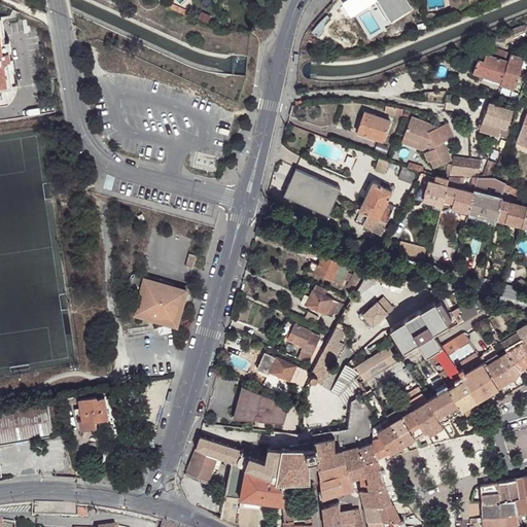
[(402,0),(379,0),(391,22),(412,9),(406,0),(405,0),(403,1),(402,0)]
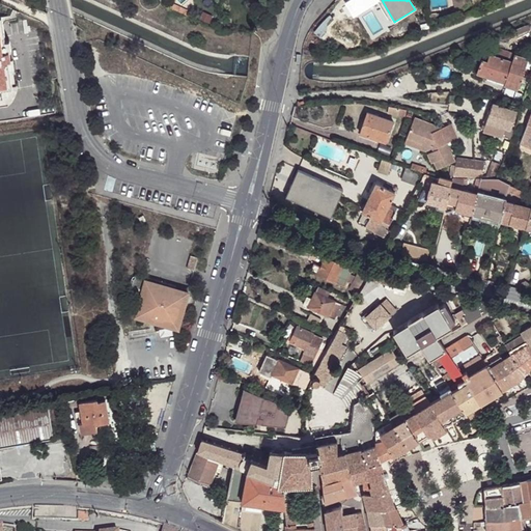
[(450,0),(455,9),(474,3),(473,0),(450,0)]
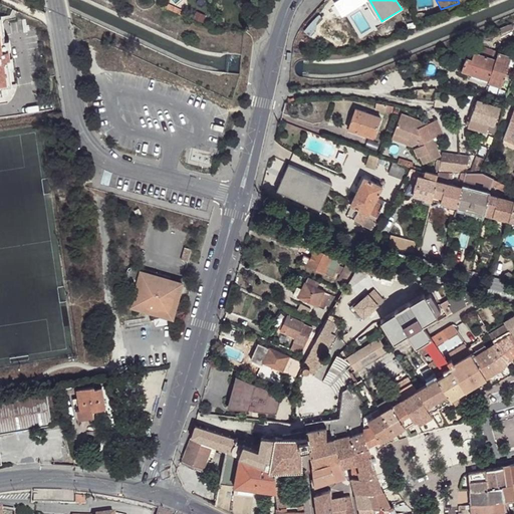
[(166,8),(179,14),(181,9),(168,3),(166,8)]
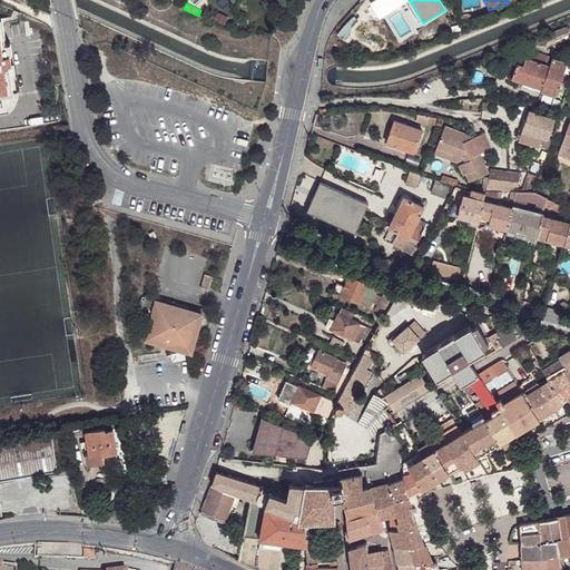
[(10,13),(0,15),(0,16),(1,25),(5,19),(16,18),(19,9),(12,7),(10,13)]
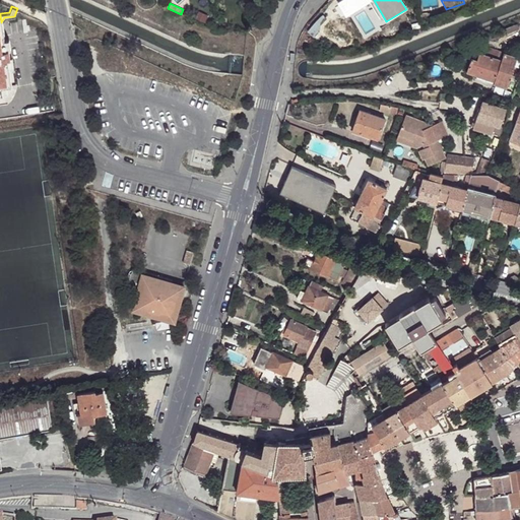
[(0,84),(2,84),(11,82),(8,66),(7,57),(10,56),(8,48),(6,48),(4,38),(1,22),(0,14),(0,84)]
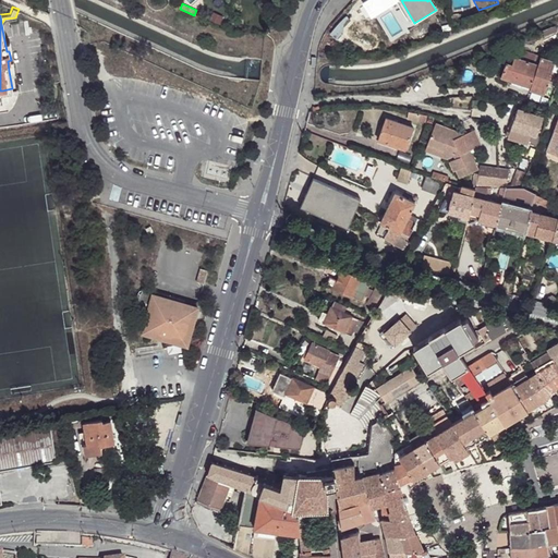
[(346,16),(336,27),(338,29),(341,25),(343,27),(349,20),(346,16)]
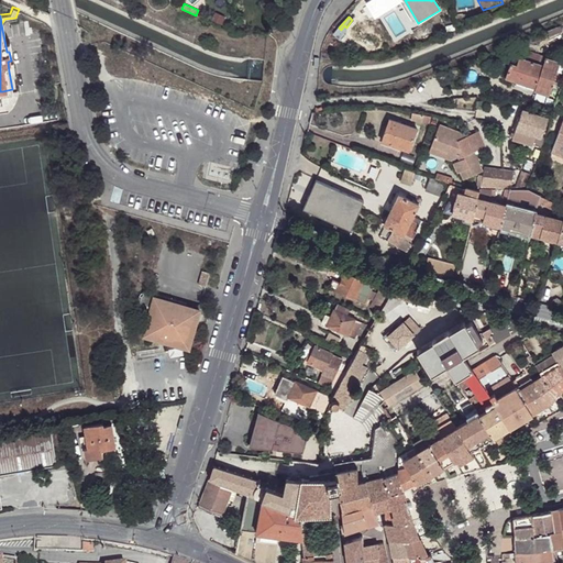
[(341,30),(339,28),(332,34),(339,41),(346,28),(344,25),(341,30)]
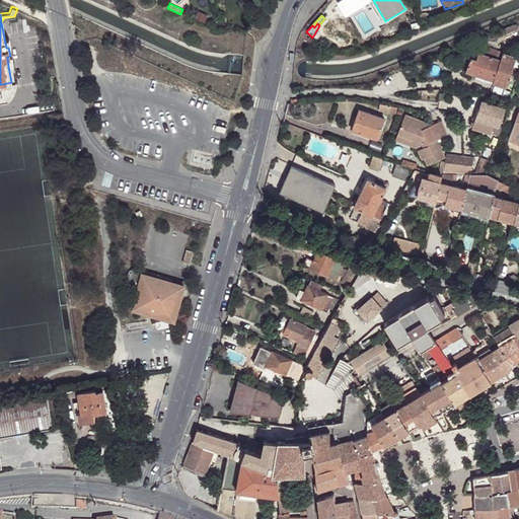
[(495,80),(493,84),(506,89),(517,57),(511,55),(487,47),(484,55),(478,53),(476,60),(470,58),(466,72),(473,75),(474,73),(495,80)]
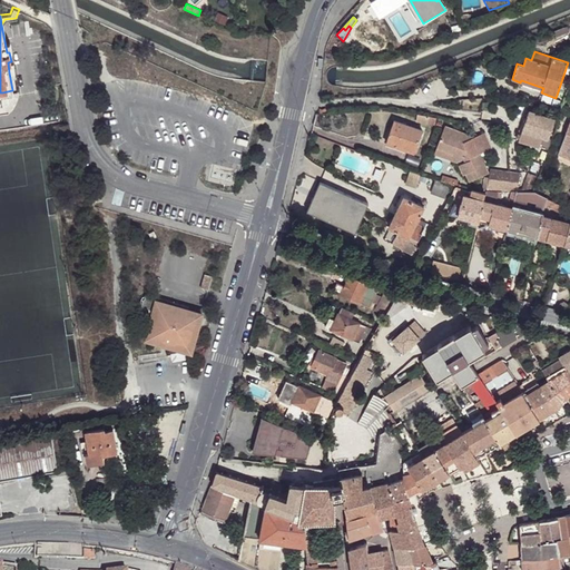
[(539,91),(541,92),(543,88),(542,87),(521,80),(520,82),(512,79),(509,78),(508,81),(539,91)]
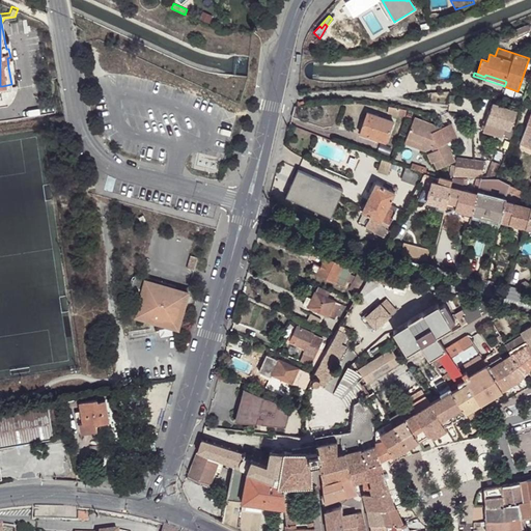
[(511,130),(518,111),(513,110),(493,104),(483,131),(509,139),(513,131),(511,130)]
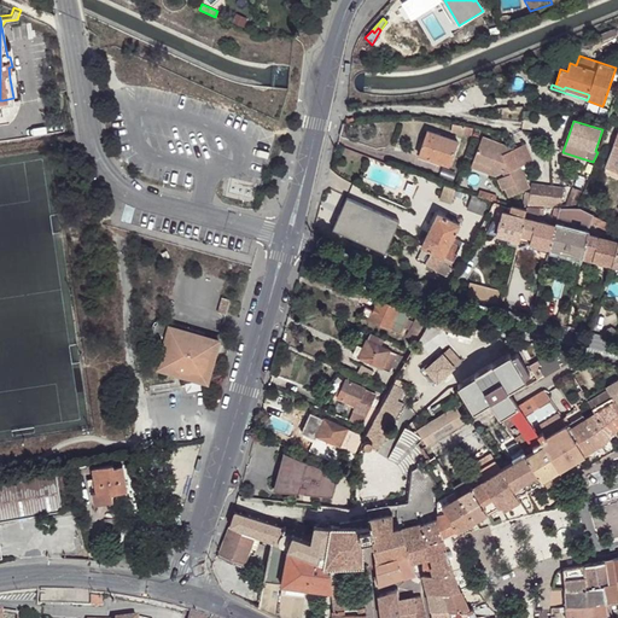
[(472,127),(452,123),(450,132),(470,135),(472,127)]
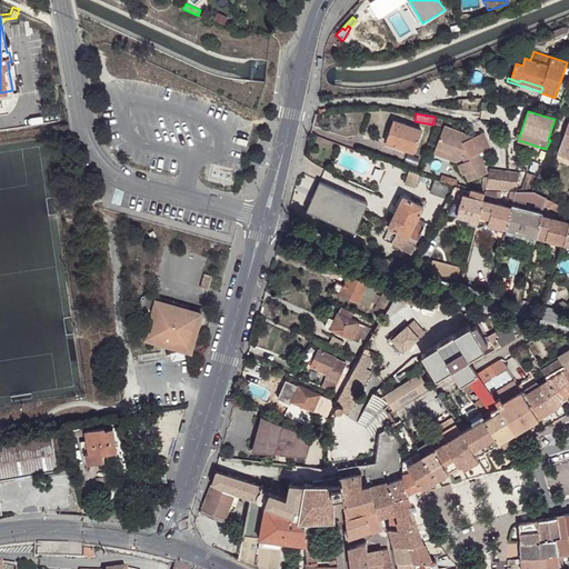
[(392,120),(386,139),(392,142),(391,145),(412,152),(420,130),(392,120)]
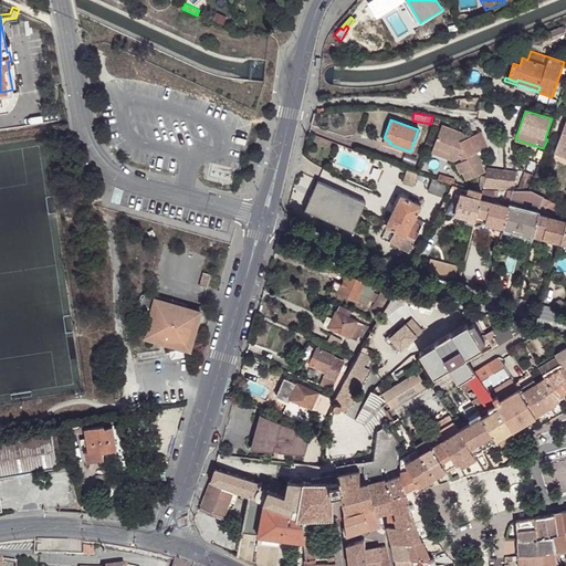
[(563,152),(565,153),(565,122),(561,133),(563,134),(563,136),(555,152),(563,152)]
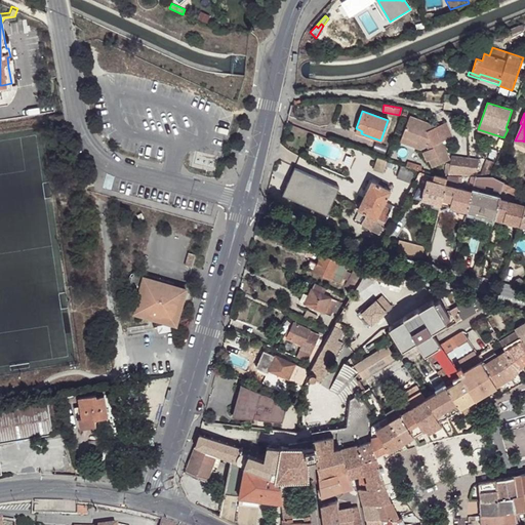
[(435,156),(438,163),(450,157),(441,139),(451,134),(444,120),(435,125),(426,130),(421,128),(425,122),(408,116),(401,135),(416,142),(414,146),(420,148),(427,145),(429,148),(423,151),(428,159),(431,158),(435,156)]
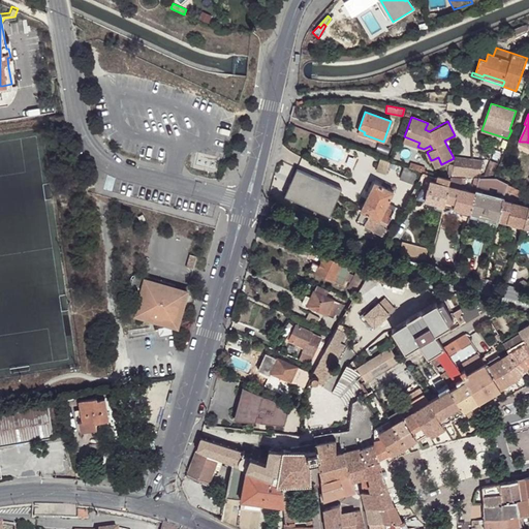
[(429,131),(438,126),(428,123),(425,129),(429,131)]
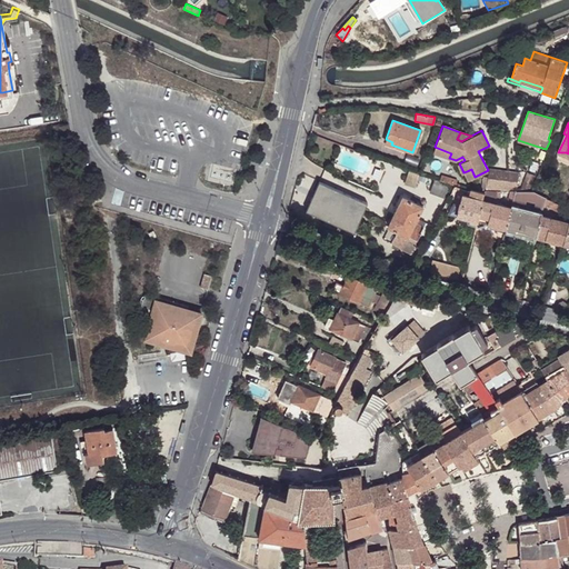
[(433,152),(449,158),(451,153),(435,147),(433,152)]
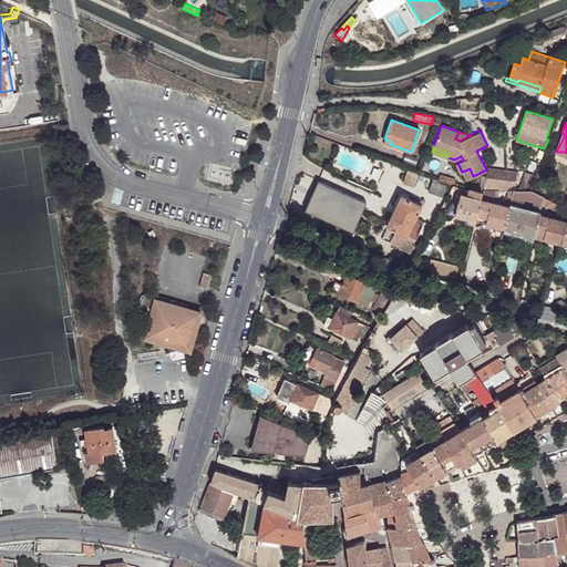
[(486,189),(491,189),(495,189),(508,189),(516,186),(517,172),(488,168),(487,179),(486,184),(483,183),(482,187),(486,187),(486,189)]
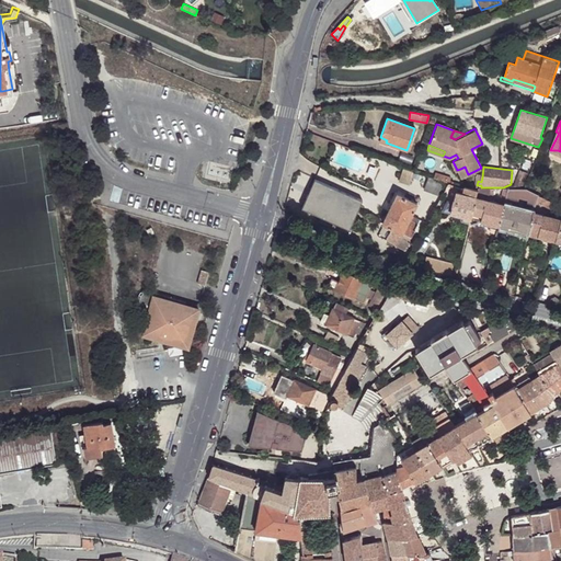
[(449,176),(434,171),(433,176),(447,181),(449,176)]
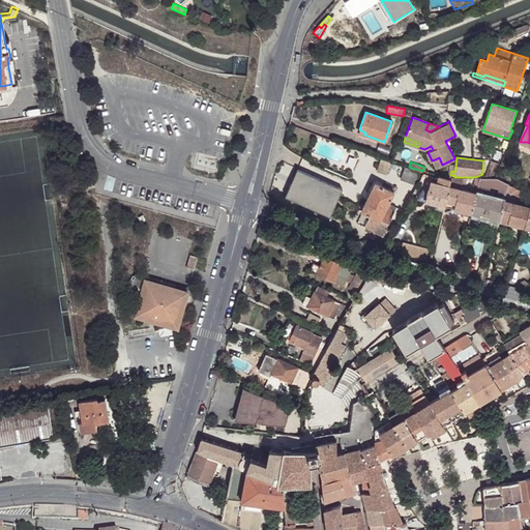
[(494,176),(498,165),(492,162),(488,173),(494,176)]
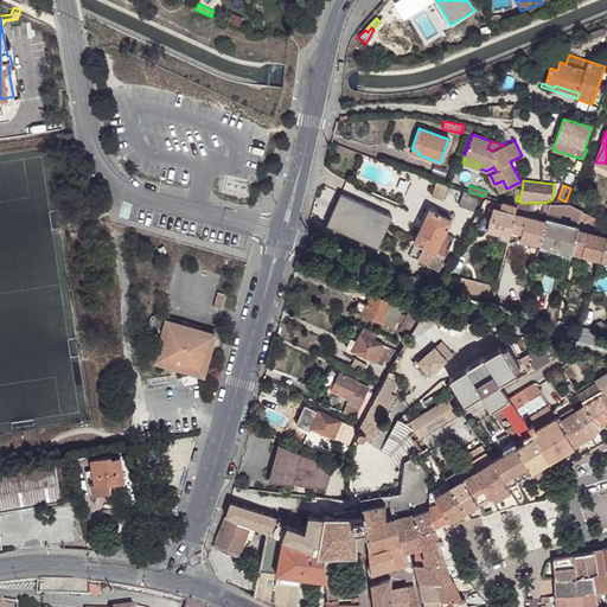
[(462,190),(458,205),(475,211),(480,197),(462,190)]
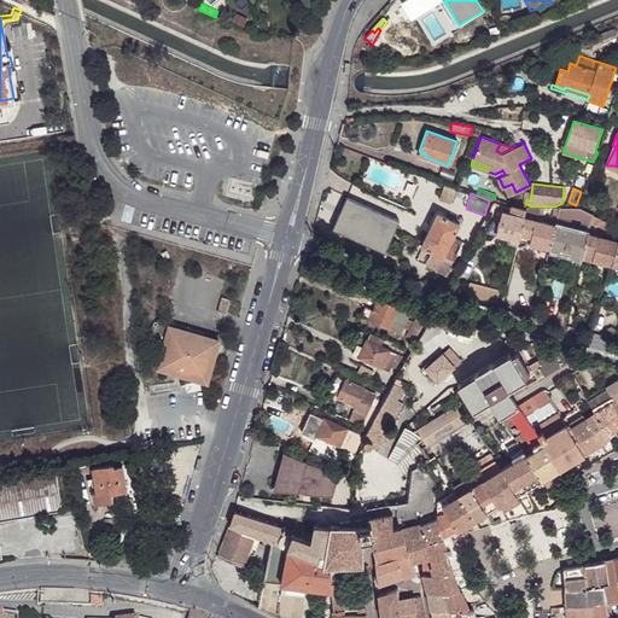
[(400,221),(347,197),(332,229),(355,239),(353,245),(362,250),(366,244),(375,249),(372,257),(382,261),(400,221)]
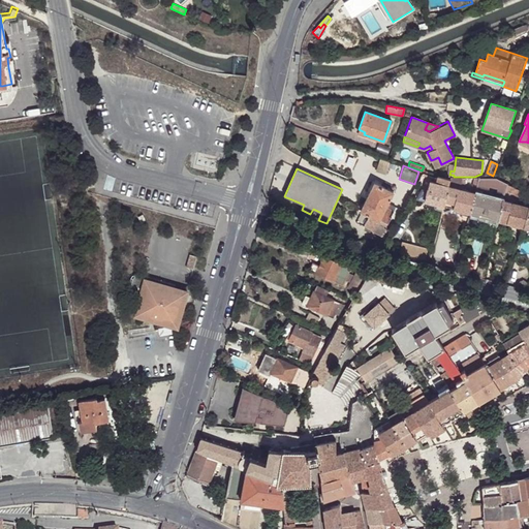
[(450,178),(448,186),(459,188),(459,185),(461,186),(462,177),(458,177),(454,177),(452,176),(450,178)]
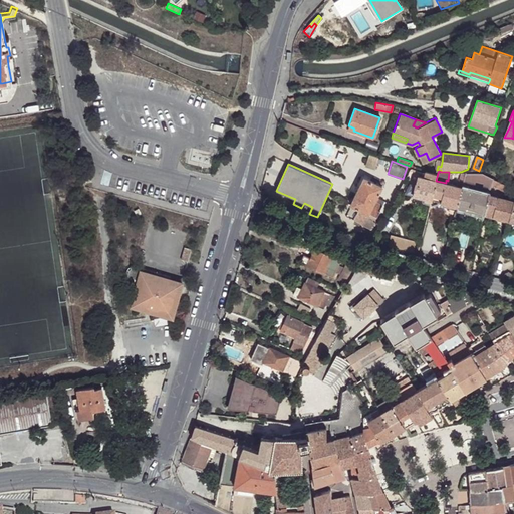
[(488,194),(492,185),(495,179),(481,172),(479,179),(479,181),(488,184),(484,193),(488,194)]
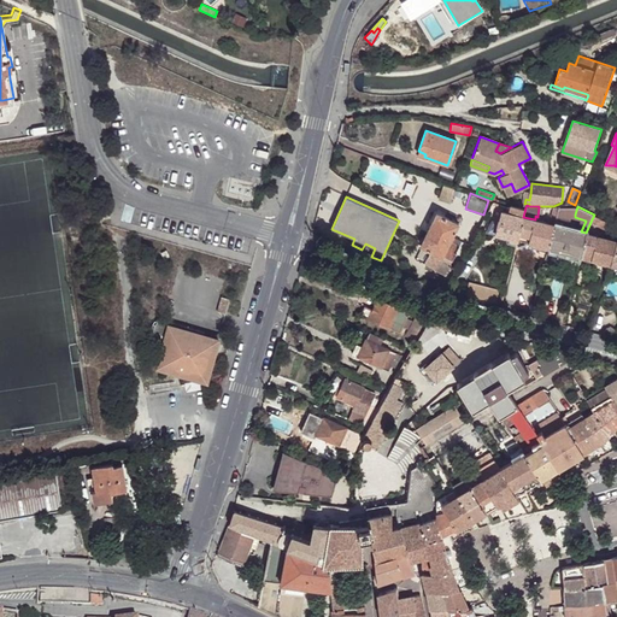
[(495,234),(517,240),(523,217),(505,212),(503,211),(501,213),(499,222),(495,234)]
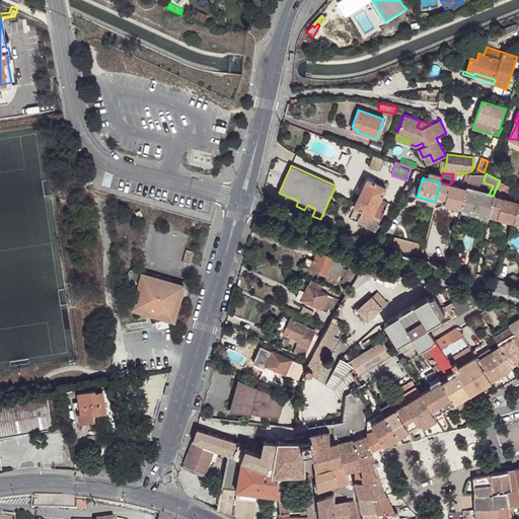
[(385,189),(367,178),(353,207),(362,211),(356,223),(373,232),(385,207),(387,203),(380,200),(385,189)]
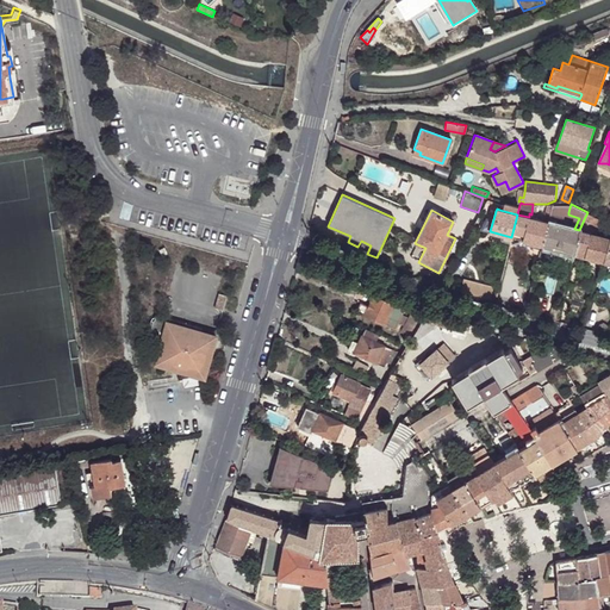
[(601,228),(604,221),(587,212),(584,219),(601,228)]
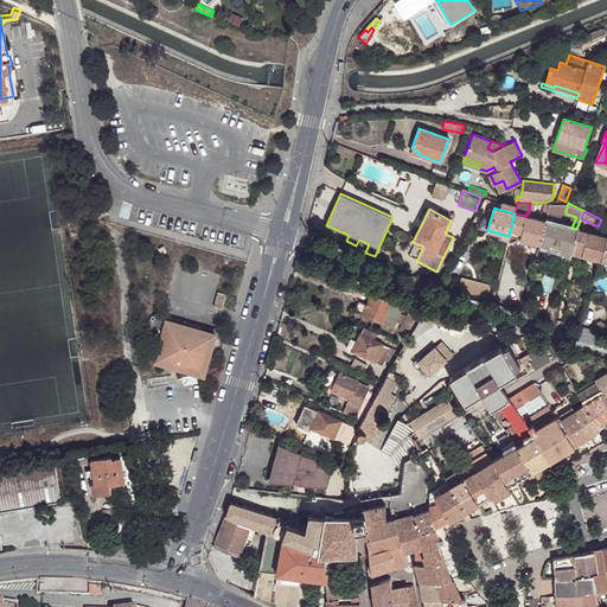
[(509,236),(540,244),(545,222),(541,219),(526,216),(515,213),(509,236)]
